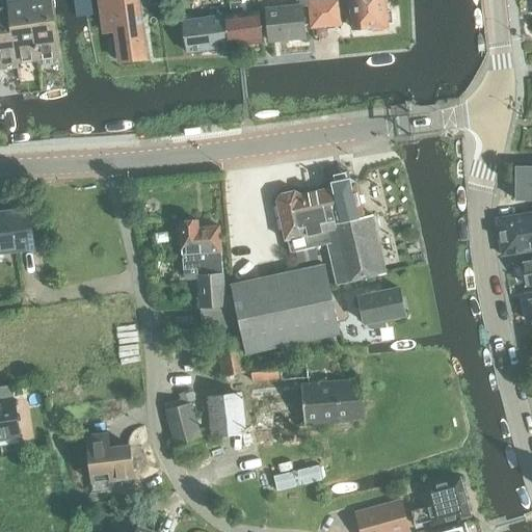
[(29,0),(12,0),(8,1),(17,62),(37,59),(29,0)]
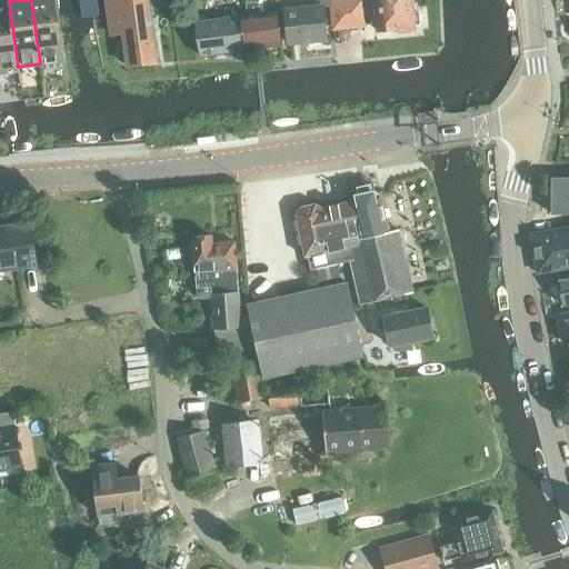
[(53,0),(31,0),(40,63),(41,63),(42,66),(46,68),(59,66),(61,62),(61,61),(62,61),(53,0)]
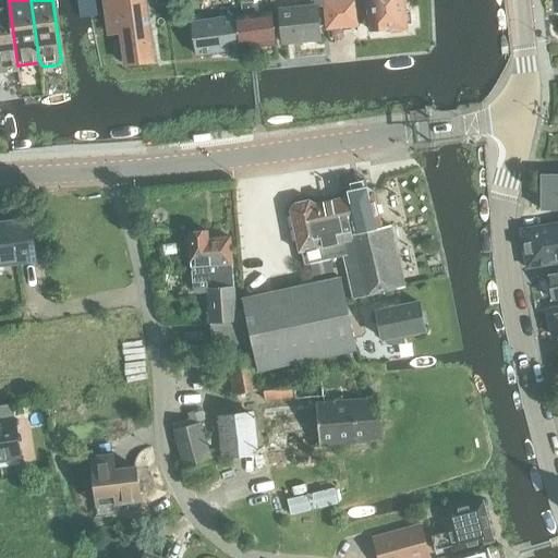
[(93,0),(77,0),(81,15),(95,13),(93,0)]
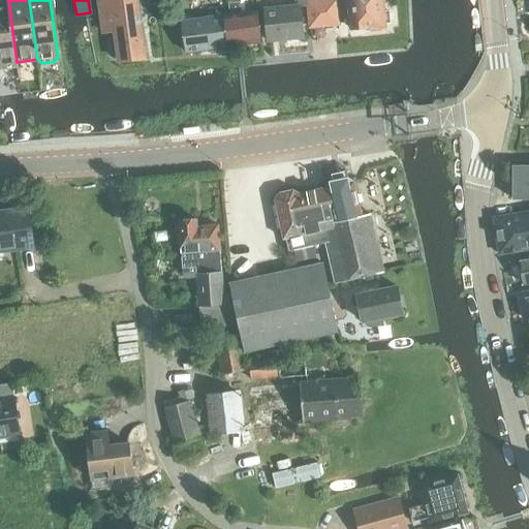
[(119,61),(131,59),(145,57),(136,0),(98,0),(103,32),(115,30),(119,61)]
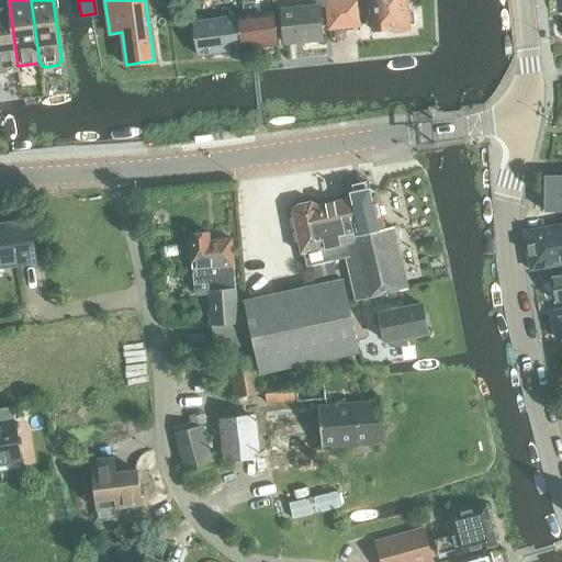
[(313,0),(314,7),(281,9),(284,44),(323,40),(319,6),(325,6),(324,0),(313,0)]
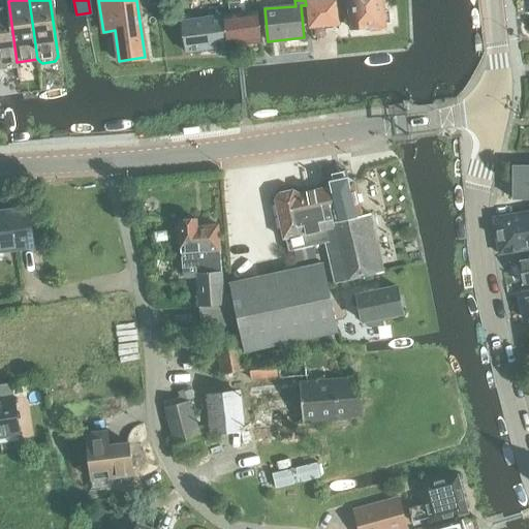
[(336,0),(325,0),(308,2),(311,27),(339,24),(337,5),(336,0)]
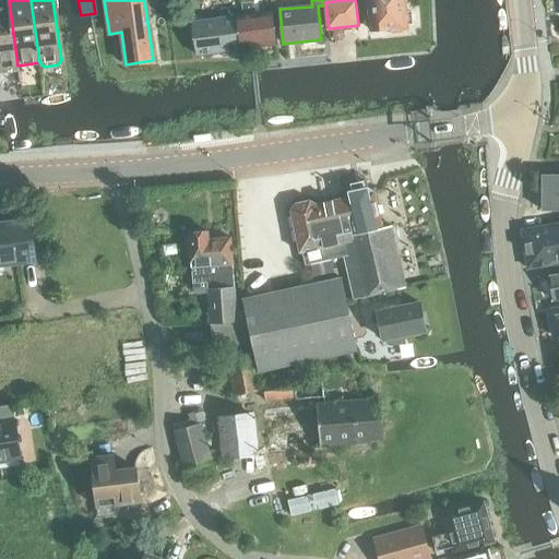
[(403,0),(369,0),(372,31),(406,28),(406,23),(412,23),(411,12),(405,13),(403,0)]
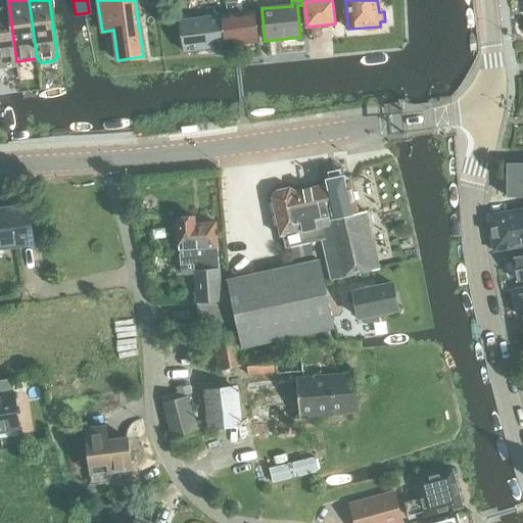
[(0,68),(17,66),(16,61),(8,1),(0,1),(0,68)]
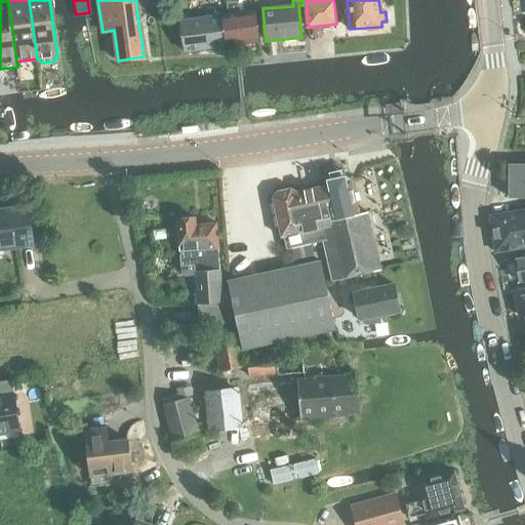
[(180,21),(185,51),(259,41),(255,10),(239,12),(238,1),(227,3),(228,14),(180,21)]
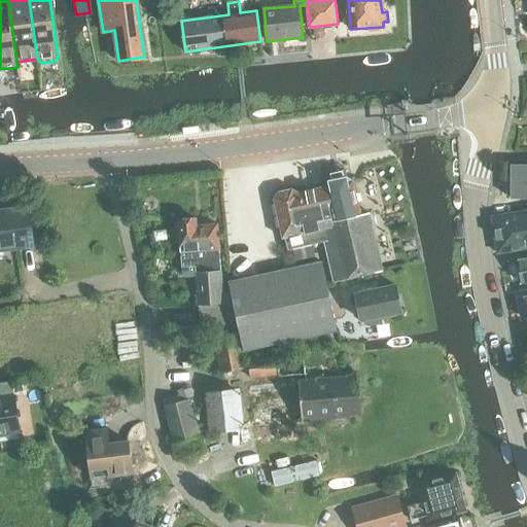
[(526,164),(512,165),(512,197),(526,197),(526,164)]
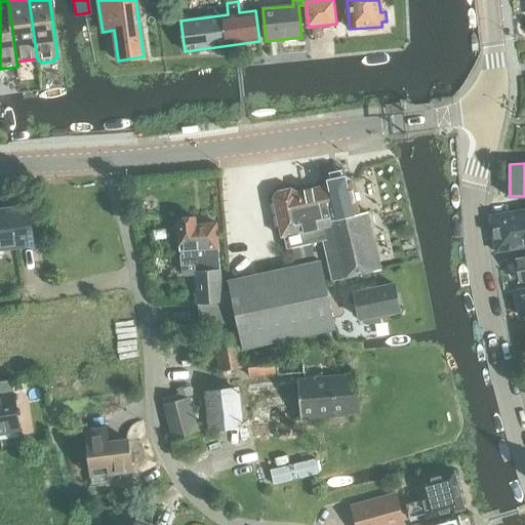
[(324,240),(333,281),(335,280),(380,270),(371,231),(375,225),(373,213),(367,212),(360,213),(352,180),(345,176),(342,167),(327,170),(329,179),(324,187),(297,192),(291,188),(277,191),(273,197),(282,237),(285,236),(288,248),(311,243),(324,240)]
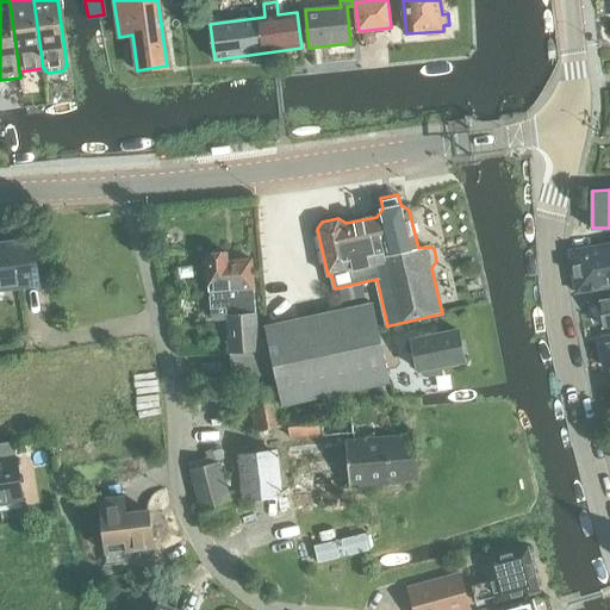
[(0,285),(37,280),(31,242),(0,247),(0,285)]
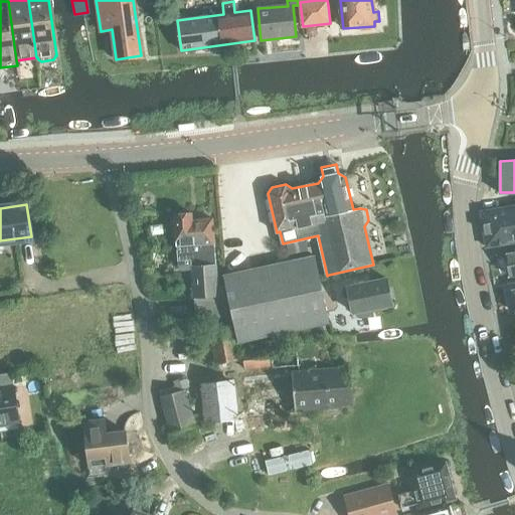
[(514,205),(481,211),(487,246),(514,241),(514,205)]
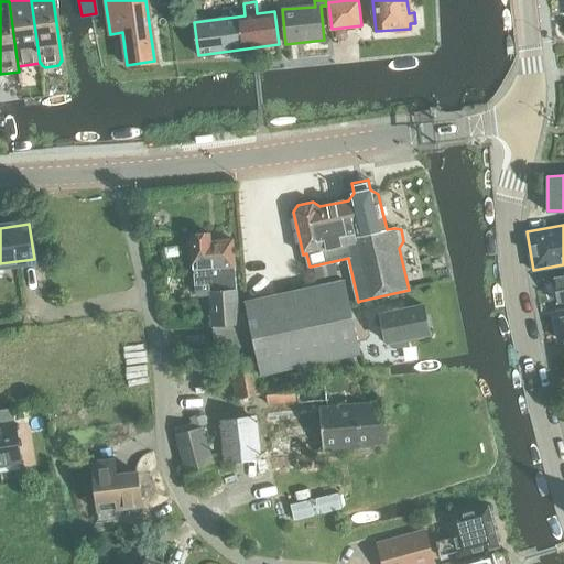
[(237,290),(234,240),(210,241),(210,234),(191,235),(194,285),(209,284),(209,292),(237,290)]
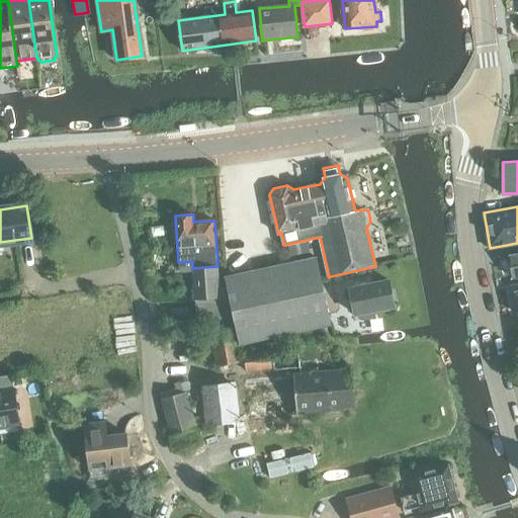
[(310,251),(307,240),(284,245),(286,256),(310,251)]
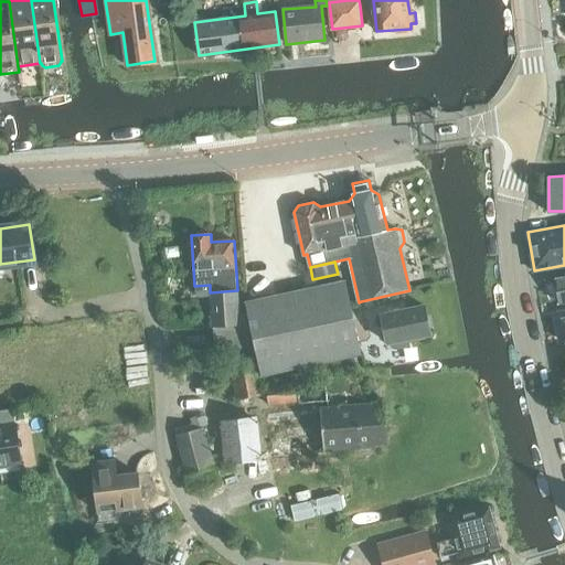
[(564,302),(564,276),(555,278),(560,304),(564,302)]
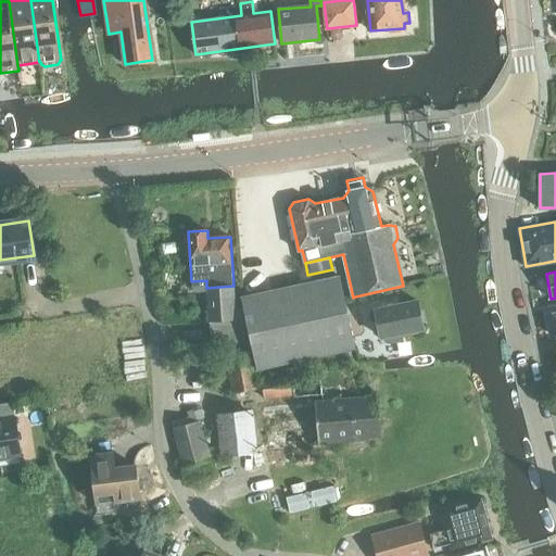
[(256,369),(308,358),(349,350),(355,348),(340,276),(240,298),(256,369)]
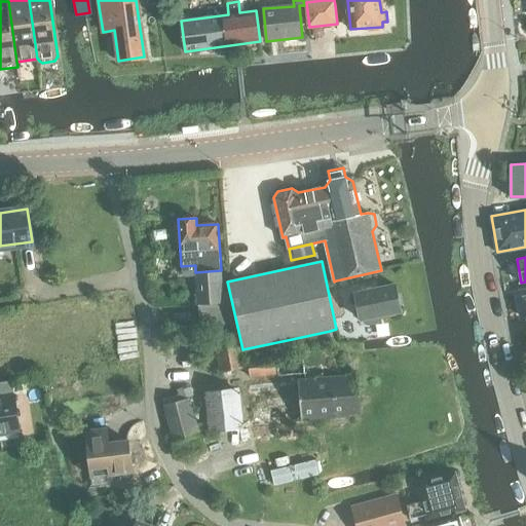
[(198,304),(223,302),(221,270),(195,272),(198,304)]
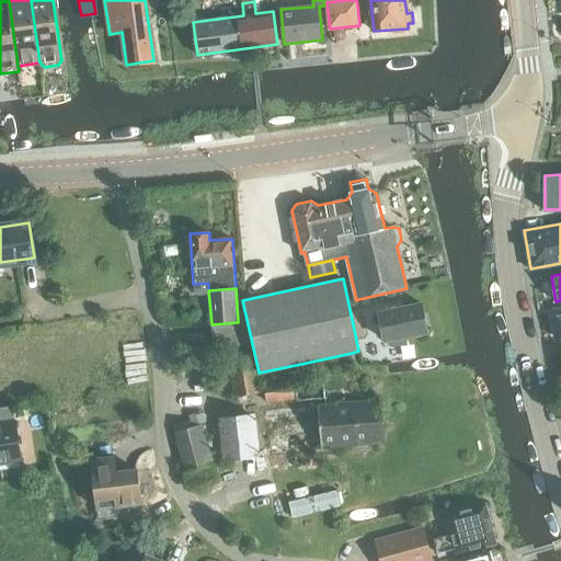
[(421,302),(374,312),(376,323),(381,322),(385,341),(388,340),(388,344),(391,346),(404,343),(407,340),(405,336),(427,332),(421,302)]
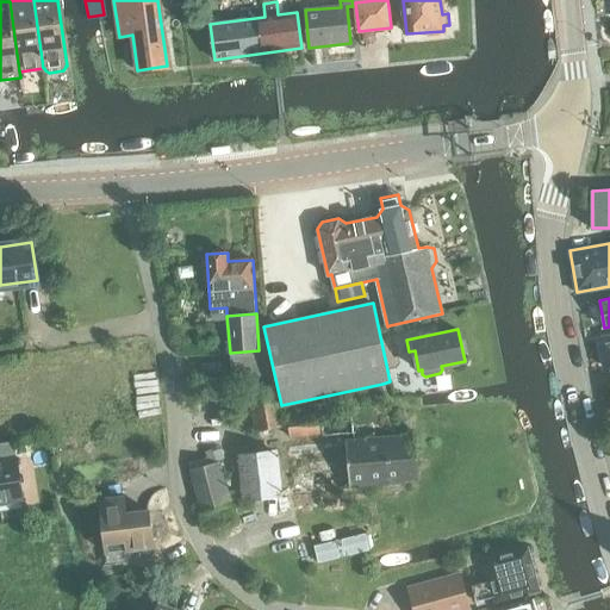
[(230,353),(231,377),(269,374),(268,350),(259,350),(230,353)]
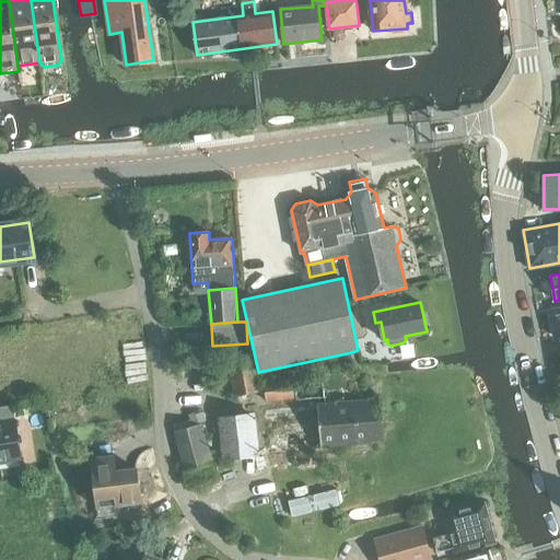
[(354,365),(351,352),(311,361),(314,375),(354,365)]
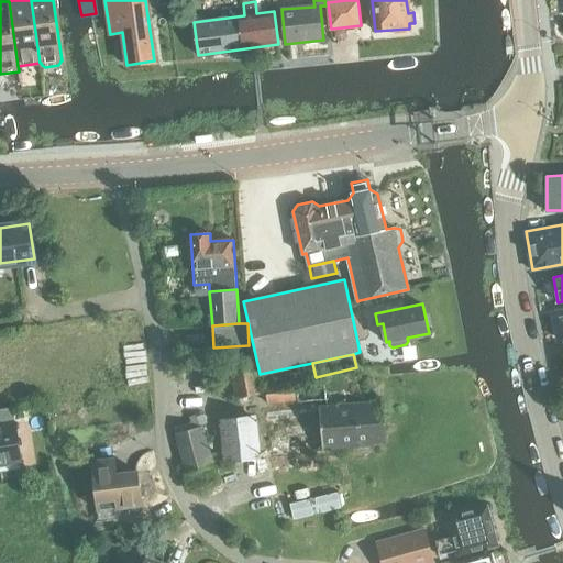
[(236,399),(262,395),(255,361),(230,365),(236,399)]
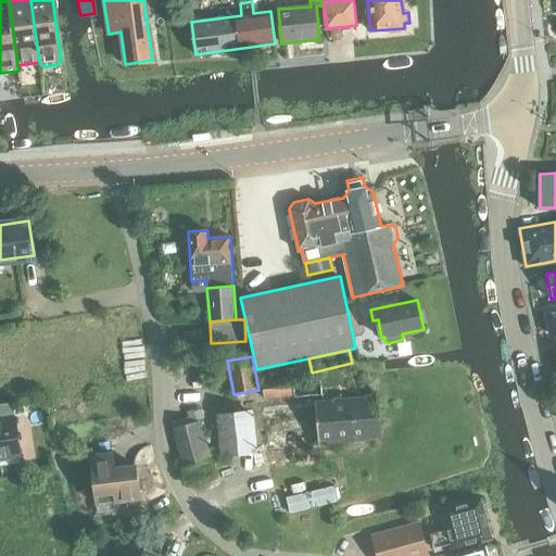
[(397,375),(368,381),(371,399),(376,399),(378,406),(374,407),(382,449),(425,440),(420,420),(424,416),(420,404),(417,401),(416,399),(397,403),(395,394),(402,393),(397,375)]
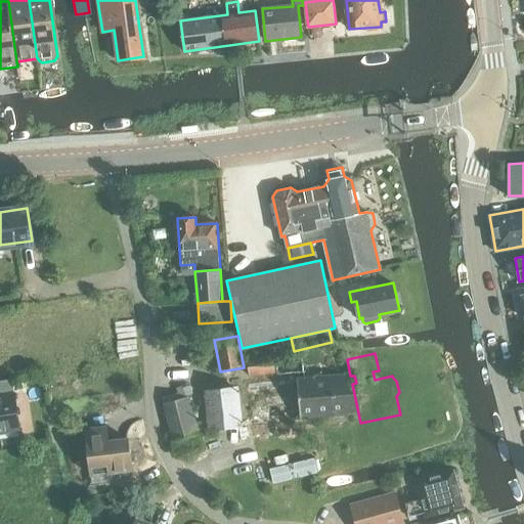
[(0,432),(20,429),(12,379),(0,380),(0,432)]
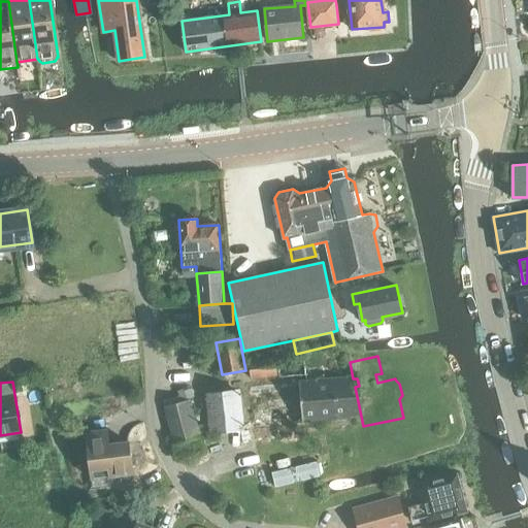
[(327,384),(302,389),(307,418),(318,416),(322,434),(363,426),(355,387),(335,391),(335,389),(328,391),(327,384)]
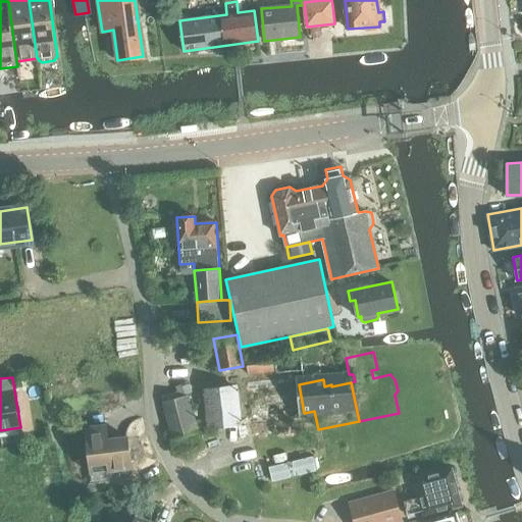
[(207,424),(240,423),(239,382),(206,383),(207,424)]
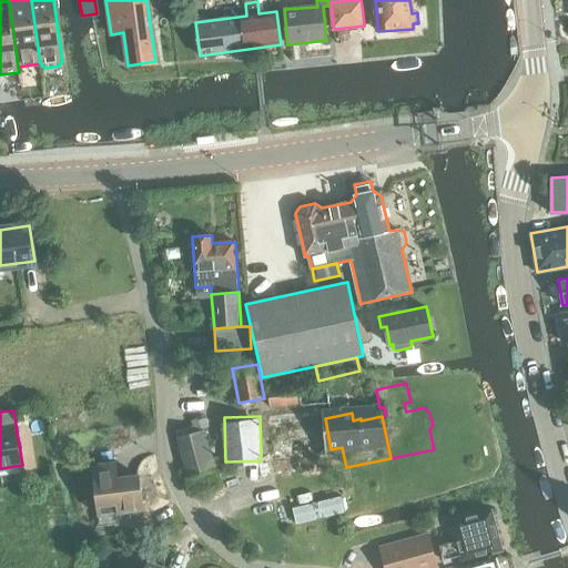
[(176,437),(191,490),(219,483),(204,429),(176,437)]
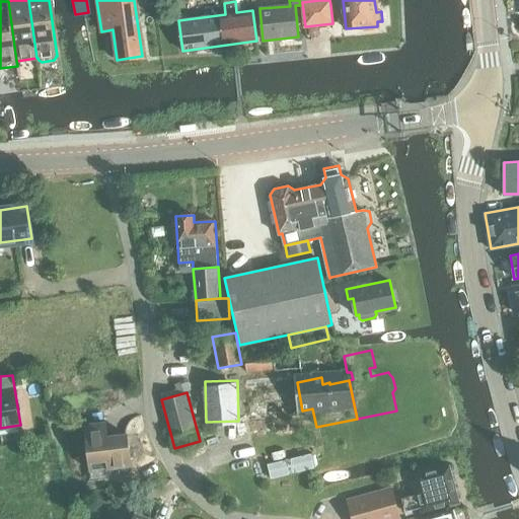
[(105,423),(85,425),(90,469),(131,464),(127,434),(107,436),(105,423)]
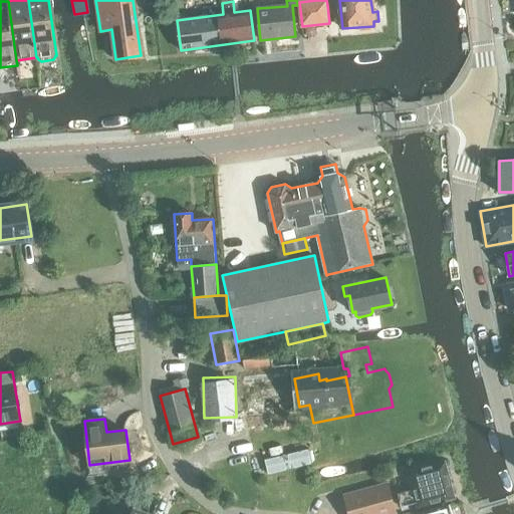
[(268,472),(316,460),(313,445),(265,456),(268,472)]
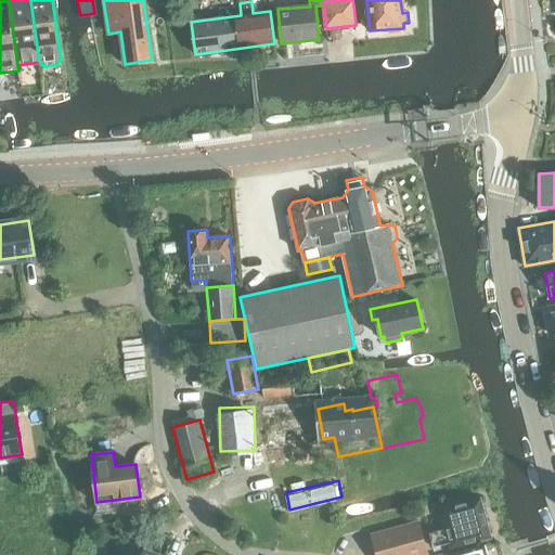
[(452,546),(489,537),(479,499),(442,510),(447,528),(429,532),(434,546),(451,542),(452,546)]
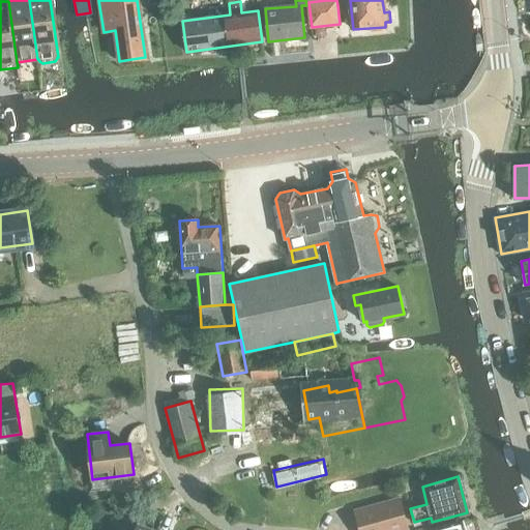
[(355,509),(360,529),(408,529),(400,497),(355,509)]
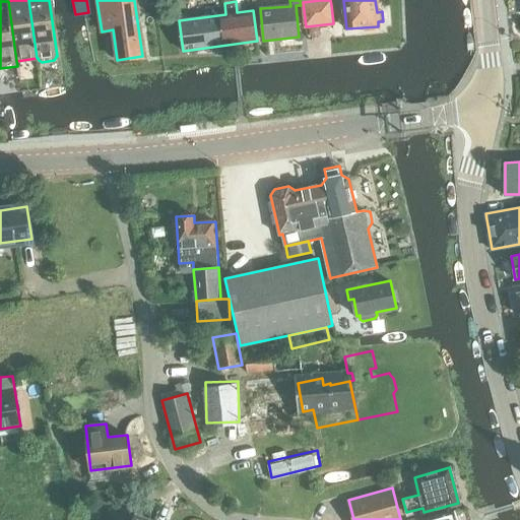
[(424,519),(456,519),(454,510),(424,518),(424,519)]
